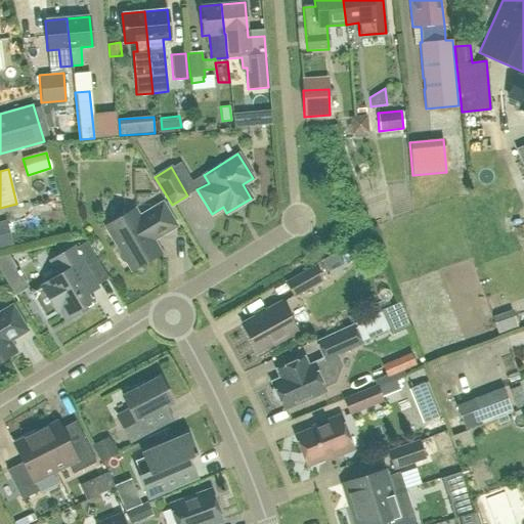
[(105,226),(119,250),(118,254),(119,259),(123,262),(127,263),(131,270),(161,253),(153,239),(176,226),(162,203),(139,217),(134,210),(105,226)]
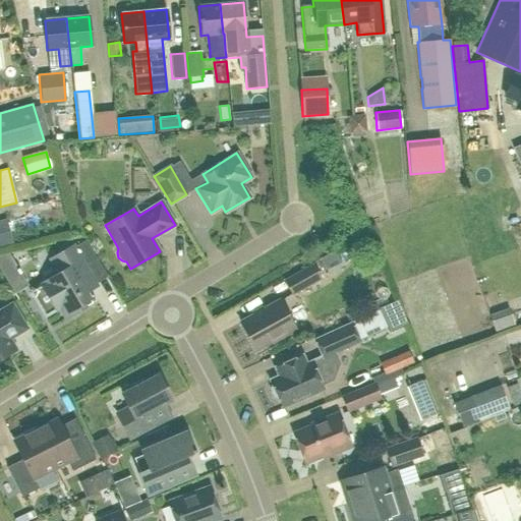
[(6,219),(0,220),(0,247),(13,244),(6,219)]
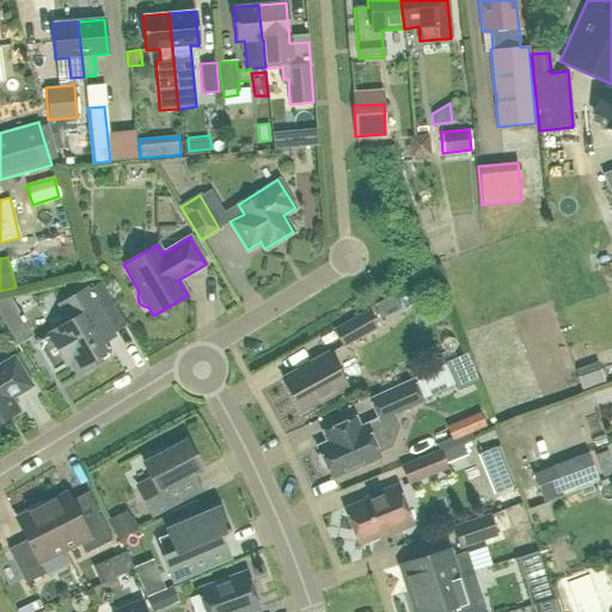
[(112,334),(127,325),(101,282),(87,291),(86,288),(59,304),(68,320),(51,331),(53,332),(35,342),(53,372),(69,362),(77,374),(108,356),(101,343),(114,336),(112,334)]
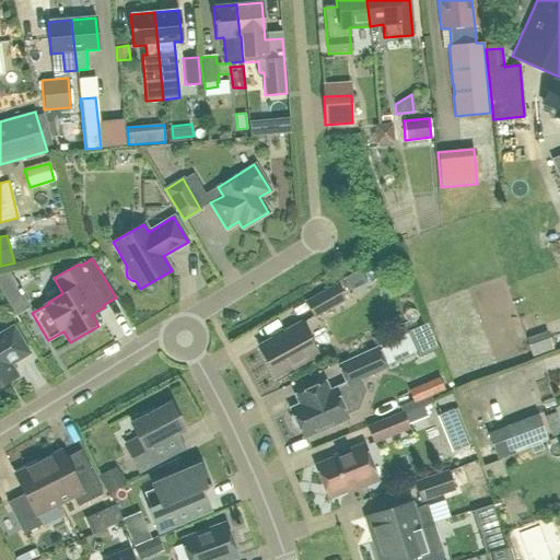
[(314,317),(345,300),(336,284),(305,302),(314,317)]
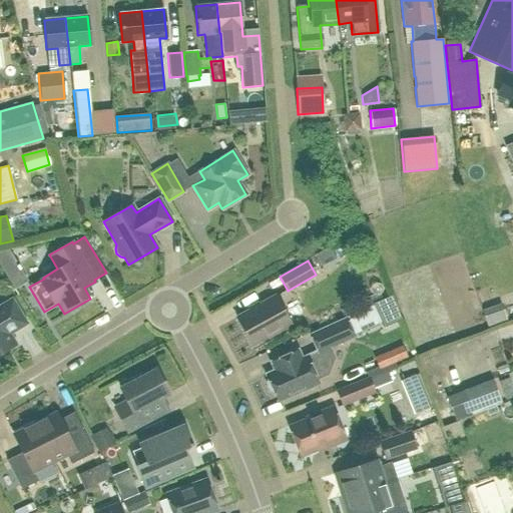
[(392,295),(372,304),(381,323),(383,327),(401,319),(392,295)]
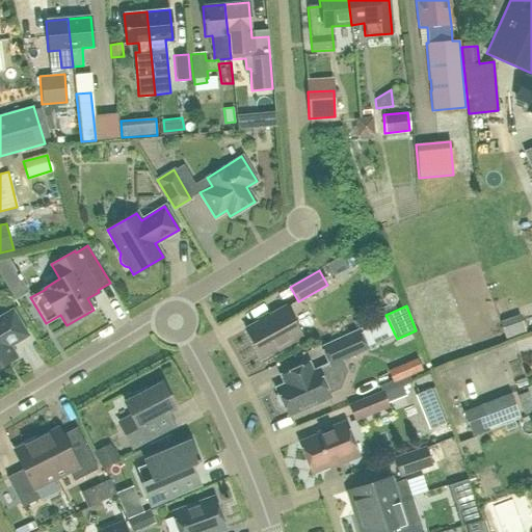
[(278,350),(301,337),(285,307),(245,328),(261,357),(277,349),(278,350)]
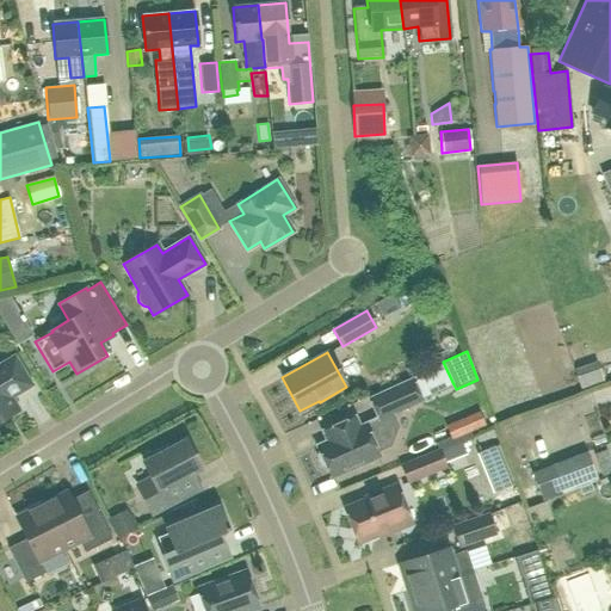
[(10,399),(32,386),(14,356),(0,363),(0,420),(17,411),(10,399)]
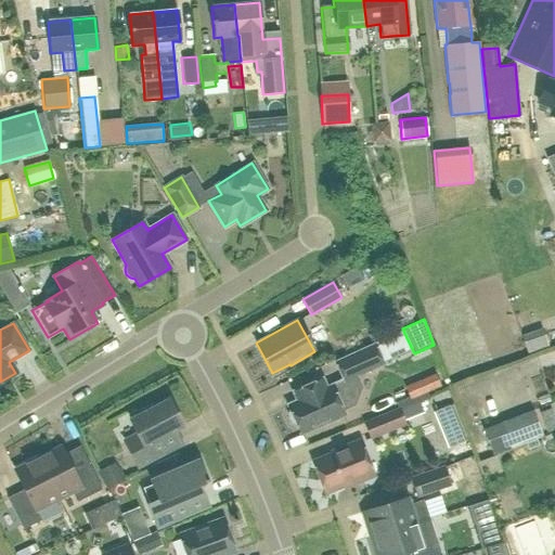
[(402,328),(373,343),(374,344),(383,362),(412,349),(402,328)]
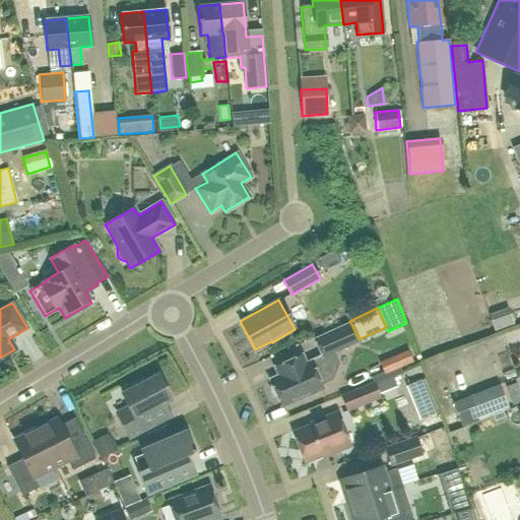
[(488,315),(494,331),(513,324),(508,308),(488,315)]
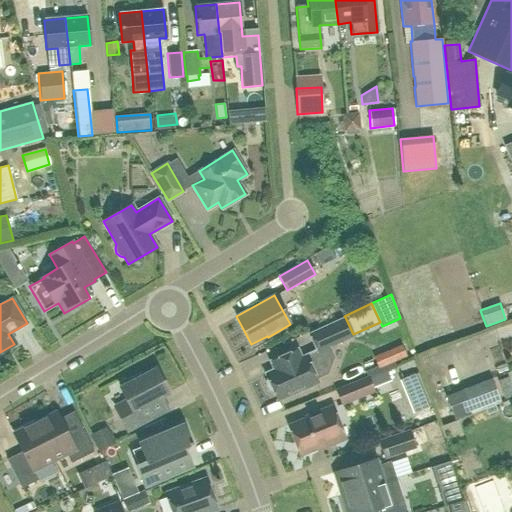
[(274,370),(265,374),(277,400),(317,382),(316,379),(328,374),(334,358),(329,347),(353,336),(353,334),(345,317),(309,334),(316,351),(300,358),(297,350),(270,361),(274,370)]
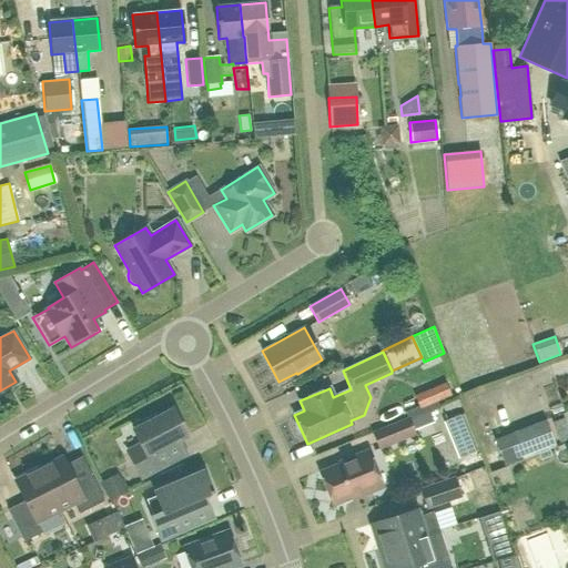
[(444,384),(429,391),(434,401),(448,395),(444,384)]
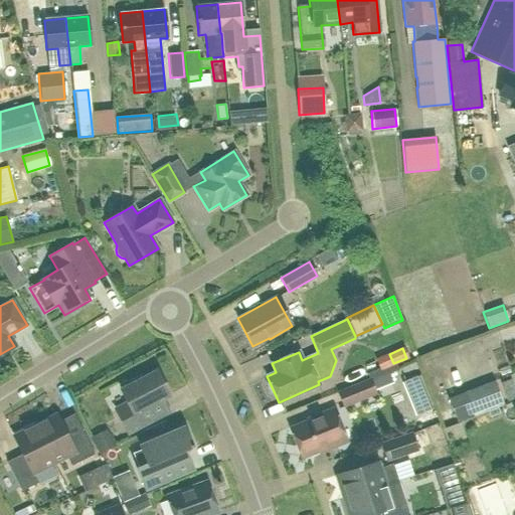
[(128,403),(116,409),(128,433),(170,410),(163,398),(169,395),(156,371),(142,379),(140,375),(122,384),(124,388),(121,390),(128,403)]
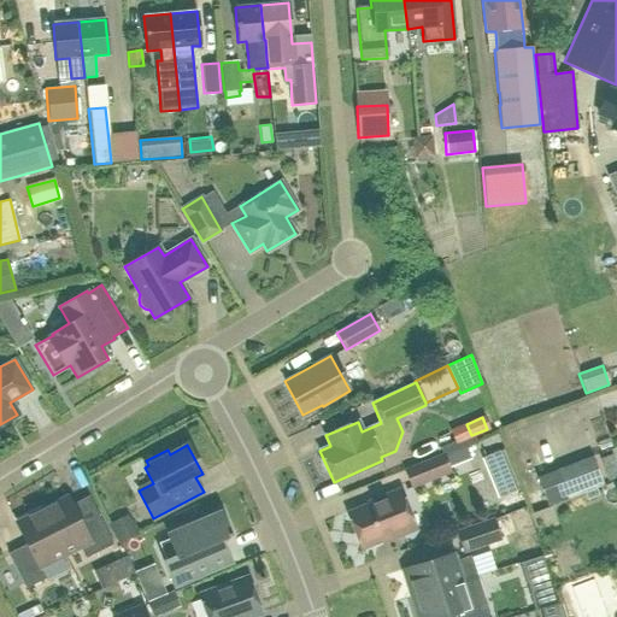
[(466,447),(446,456),(450,466),(470,458),(466,447)]
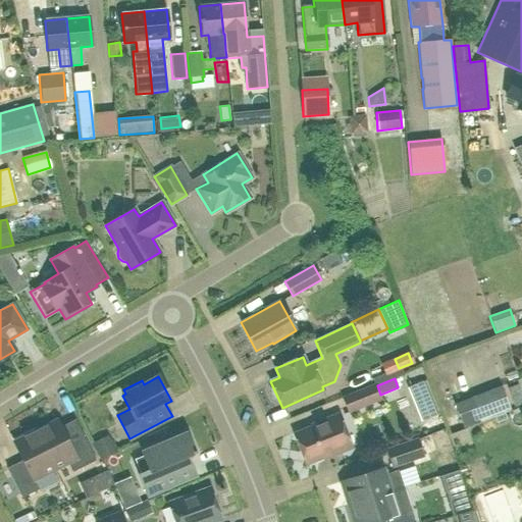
[(424,422),(444,415),(431,380),(412,386),(424,422)]
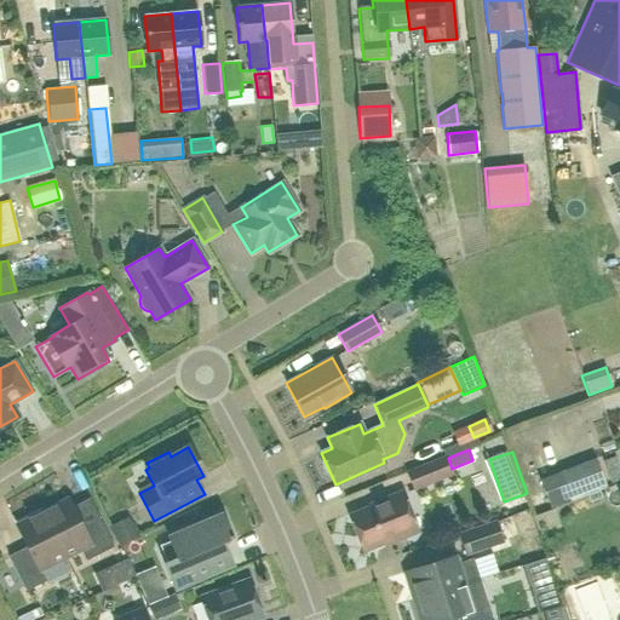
[(619,466),(615,453),(600,459),(608,483),(619,478),(619,466)]
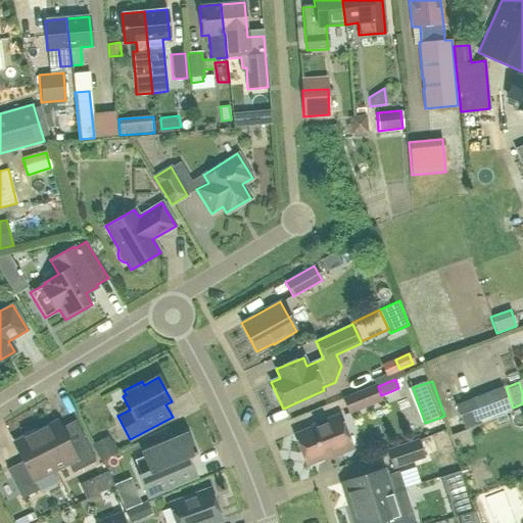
[(349,413),(381,400),(375,385),(343,398),(349,413)]
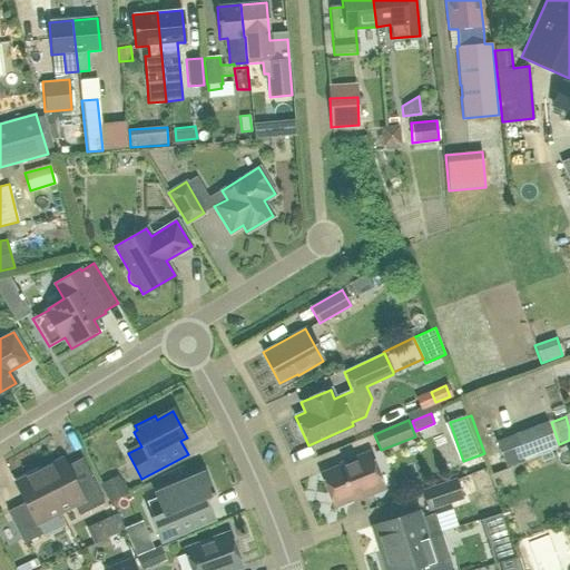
[(547,422),(495,441),(505,469),(557,449),(547,422)]
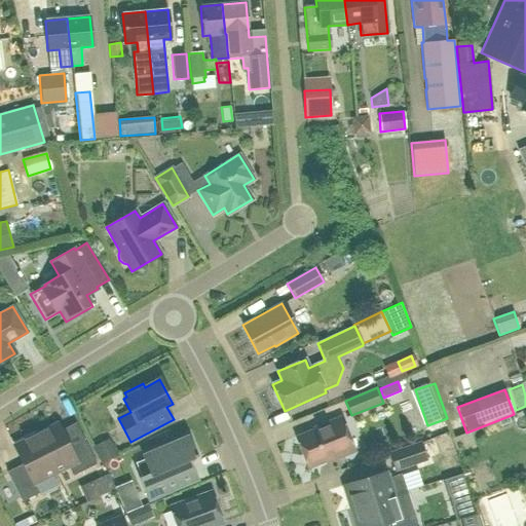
[(326,462),(354,451),(341,417),(321,425),(322,426),(296,437),(308,467),(325,461),(326,462)]
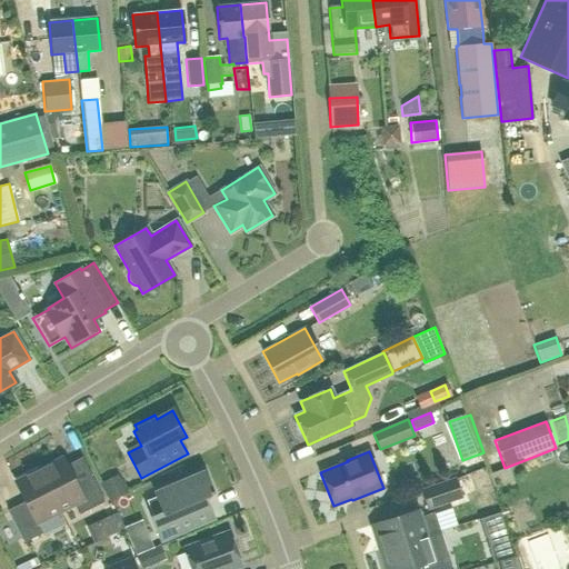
[(38,469),(60,511),(73,505),(79,515),(105,501),(88,469),(72,477),(62,458),(38,469)]
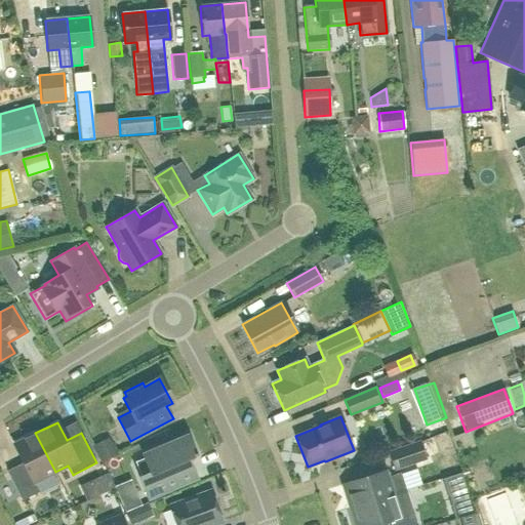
[(55,472),(35,433),(13,444),(23,462),(7,471),(22,500),(39,492),(34,483),(55,472)]
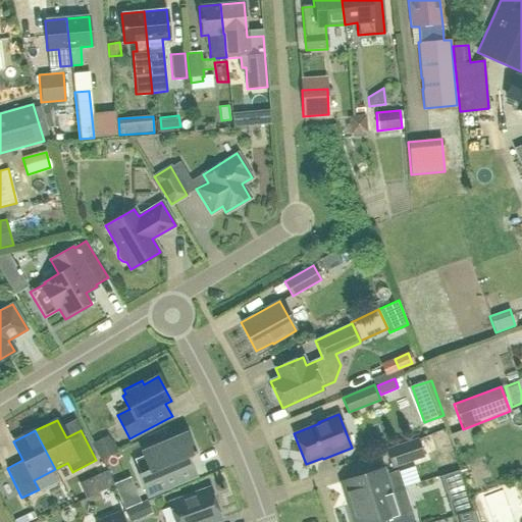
[(194,455),(197,454),(195,450),(194,451),(187,432),(142,452),(149,469),(138,474),(147,497),(196,475),(190,462),(185,465),(183,459),(193,455),(194,455)]
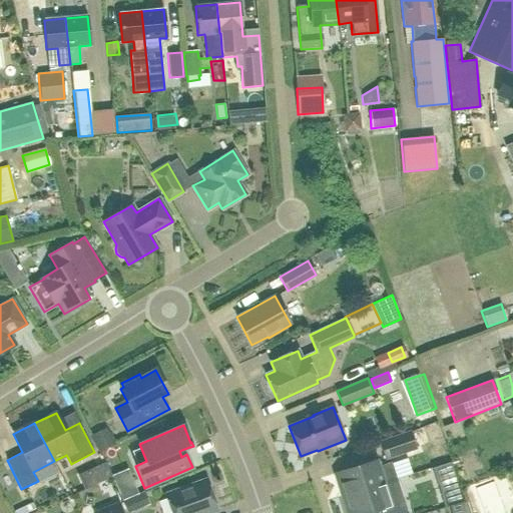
[(385,458),(416,448),(410,432),(380,442),(385,458)]
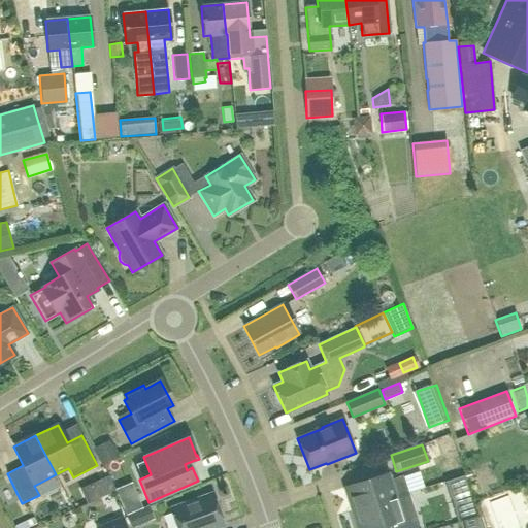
[(351,509),(352,510),(407,493),(402,475),(389,480),(387,473),(344,487),(351,509)]
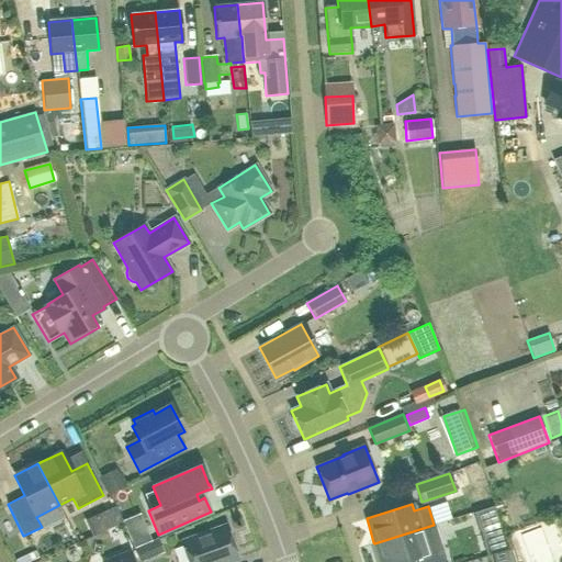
[(490,507),(473,513),(487,555),(508,549),(494,506),(490,507)]
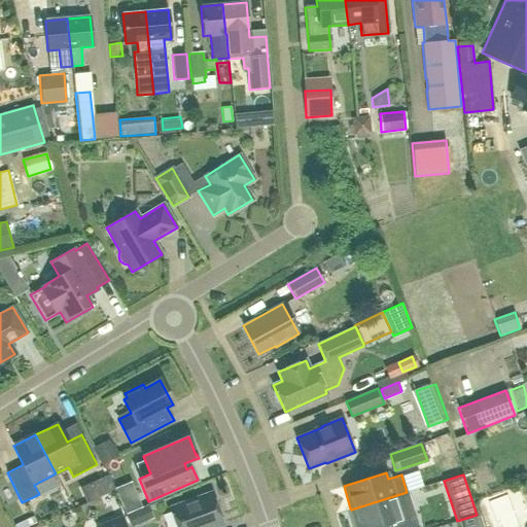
[(418,526),(407,492),(351,510),(356,526),(378,526),(381,526),(418,526)]
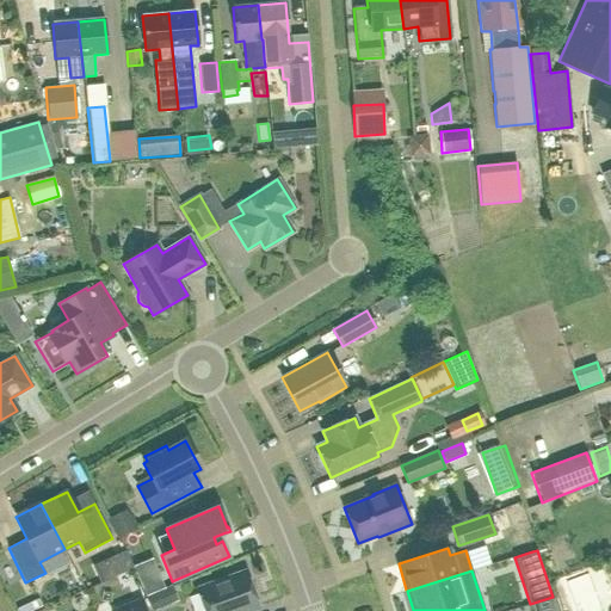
[(247,610),(258,608),(245,572),(198,588),(205,610),(247,610)]
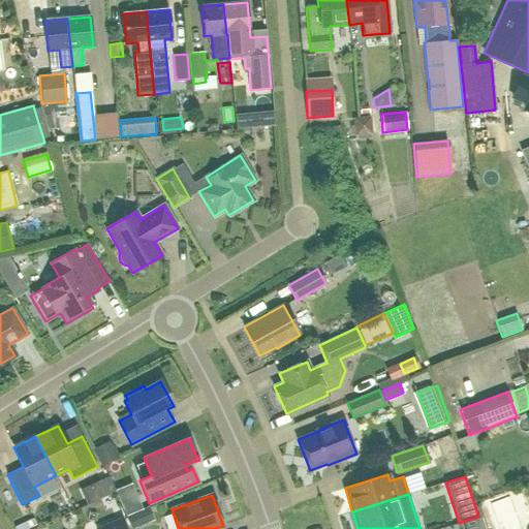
[(134,514),(125,517),(130,528),(133,528),(141,527),(134,514)]
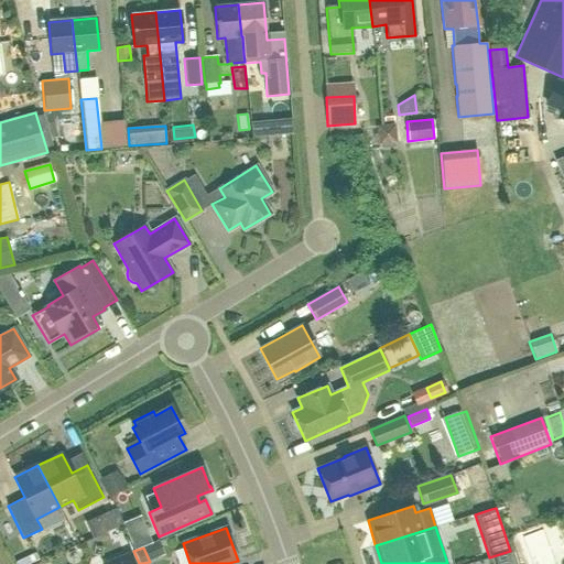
[(514,563),(511,552),(494,556),(495,563),(514,563)]
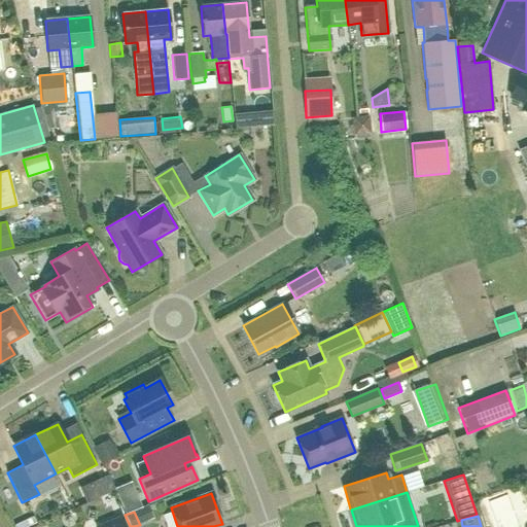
[(125,526),(120,517),(97,526),(125,526)]
